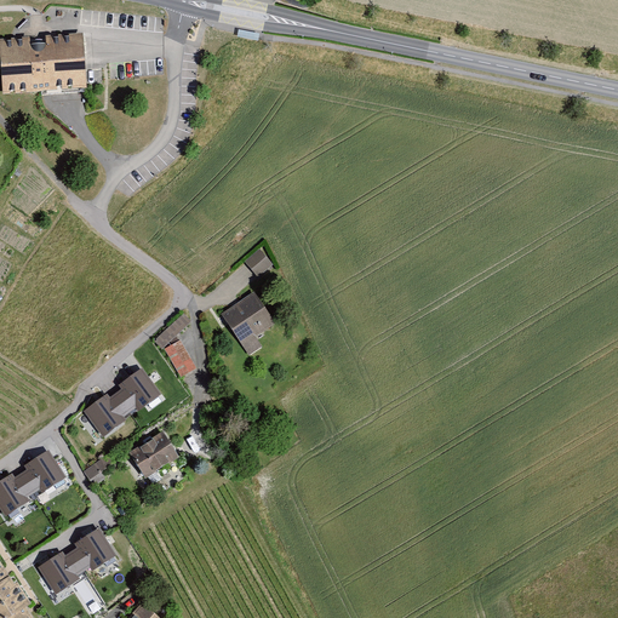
[(0,39),(4,92),(86,86),(83,34),(0,39)]
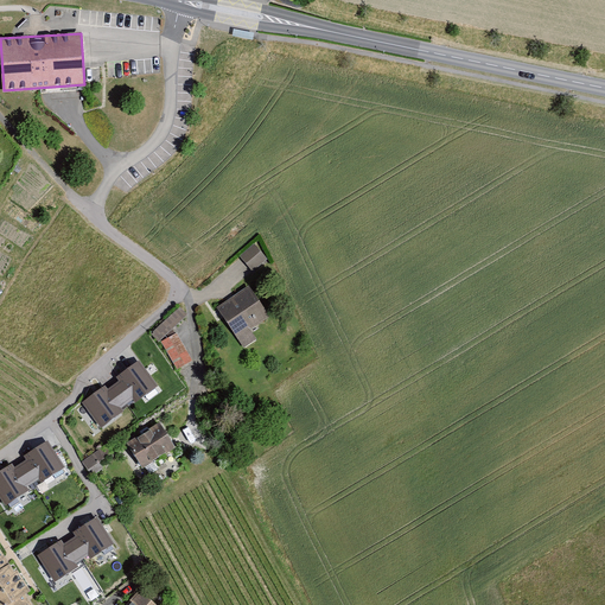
[(266,260),(253,244),(237,258),(252,273),(266,260)]
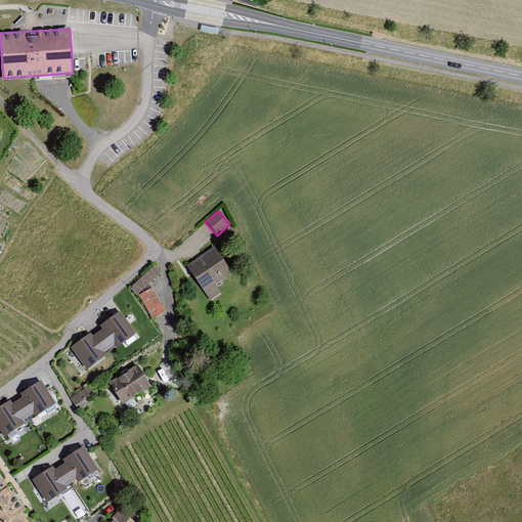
[(233,274),(214,246),(186,265),(211,301),(220,295),(215,287),(233,274)]
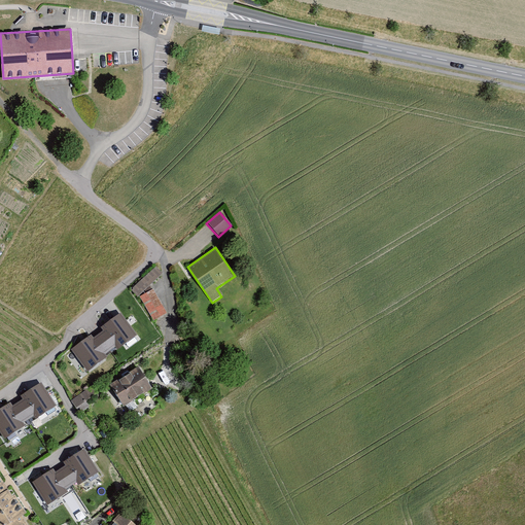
[(160,275),(153,268),(131,291),(139,298),(160,275)]
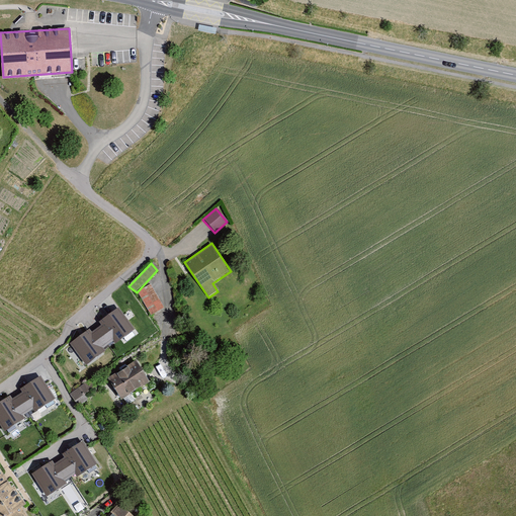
[(149,285),(137,292),(151,318),(163,311),(149,285)]
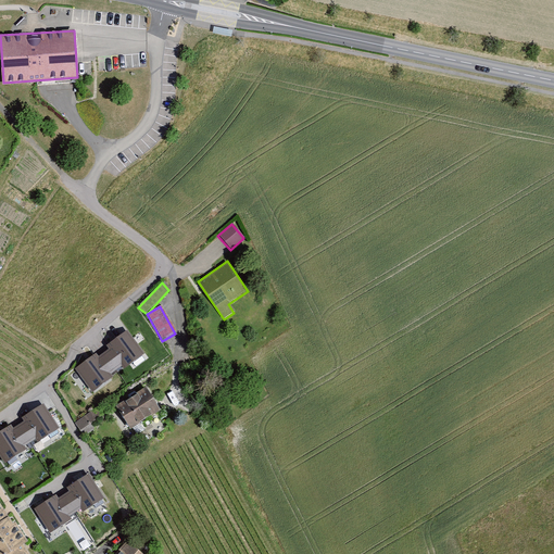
[(74,365),(90,390),(111,377),(109,374),(122,365),(124,368),(146,354),(129,329),(106,343),(110,348),(99,354),(97,350),(74,365)]
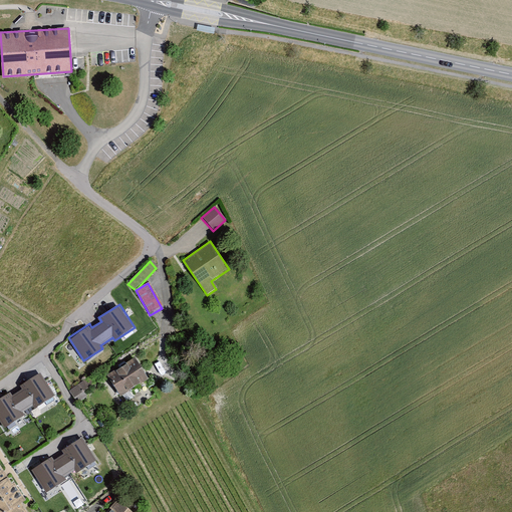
[(149,382),(135,360),(106,378),(120,401),(149,382)]
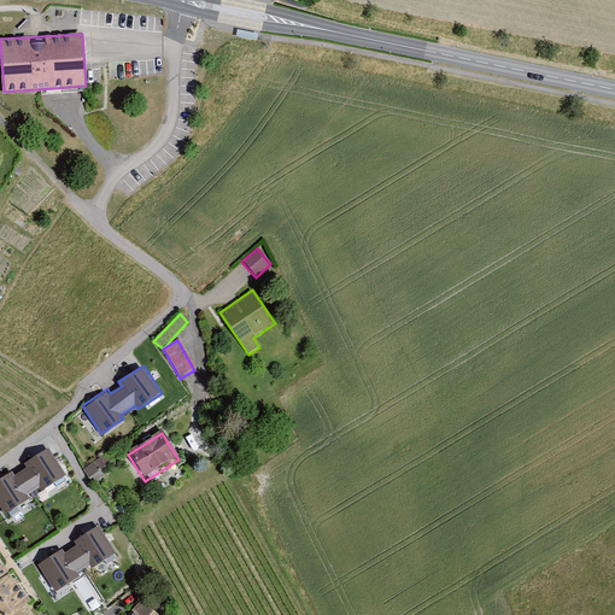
[(0,507),(3,511),(25,497),(23,493),(37,484),(40,487),(64,473),(46,444),(22,460),(24,464),(12,472),(10,468),(0,474),(0,507)]
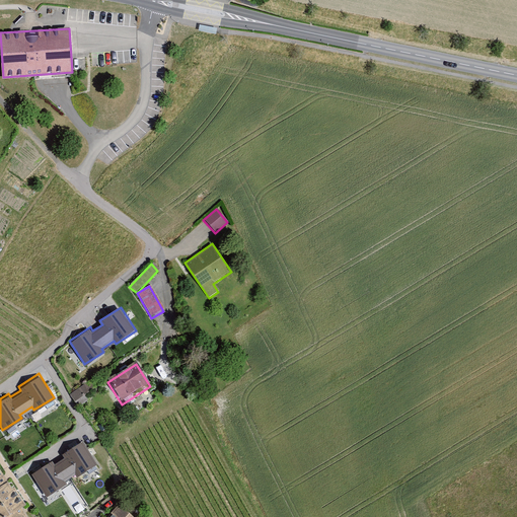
[(96,377),(75,391),(80,399),(101,383),(96,377)]
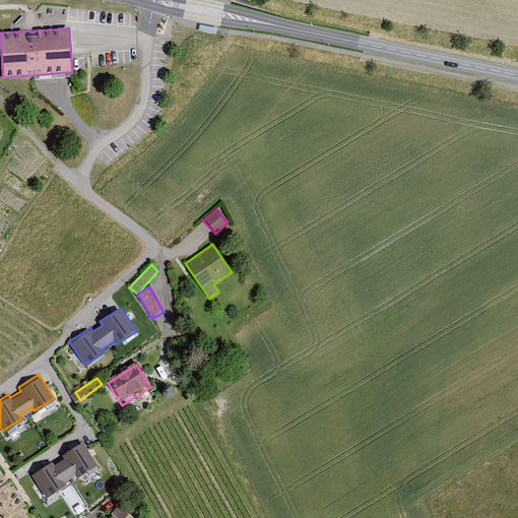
[(29,474),(45,498),(64,486),(62,482),(74,474),(76,477),(96,464),(81,441),(60,454),(63,458),(53,464),(51,460),(29,474)]
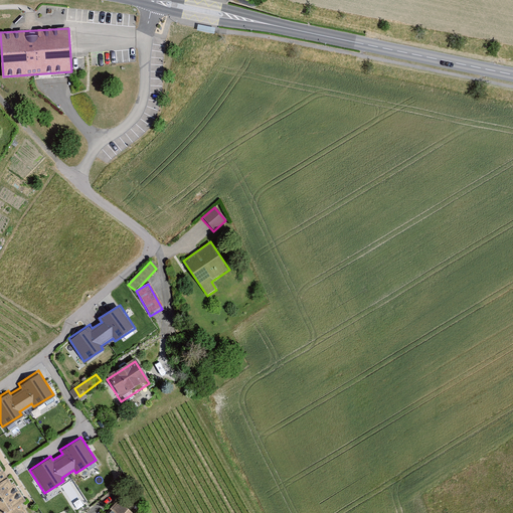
[(0,512),(29,512),(0,464),(0,512)]
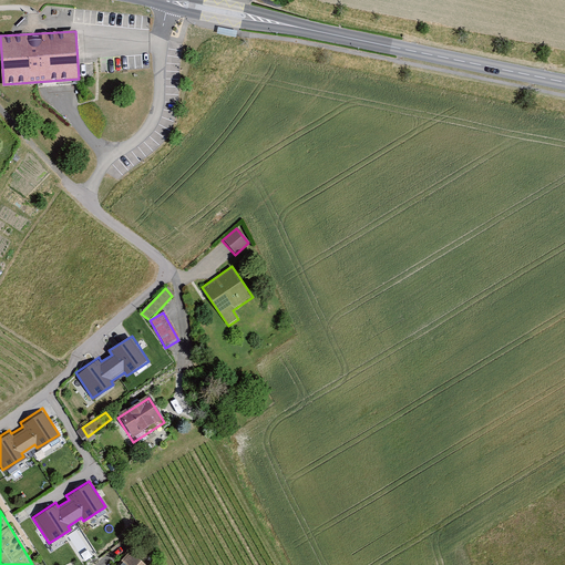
[(143,564),(131,552),(117,564),(143,564)]
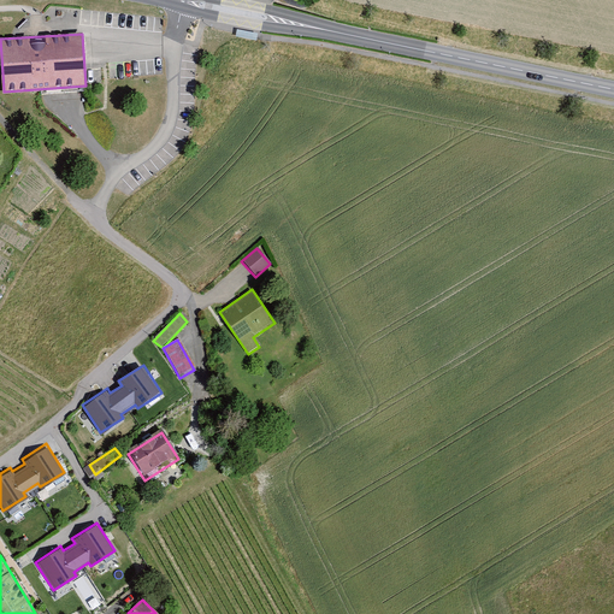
All buildings are outlined.
